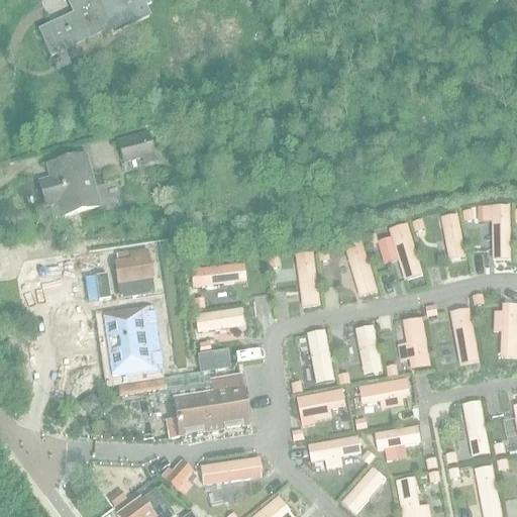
[(52,58),(111,30),(110,28),(119,24),(121,30),(148,18),(140,2),(143,0),(67,0),(74,14),(39,30),(52,58)]
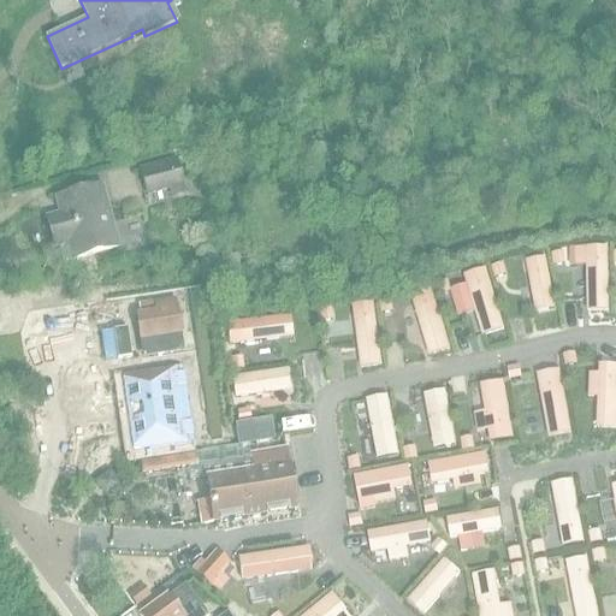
[(177,159),(140,169),(147,195),(171,189),(173,197),(185,194),(177,159)]
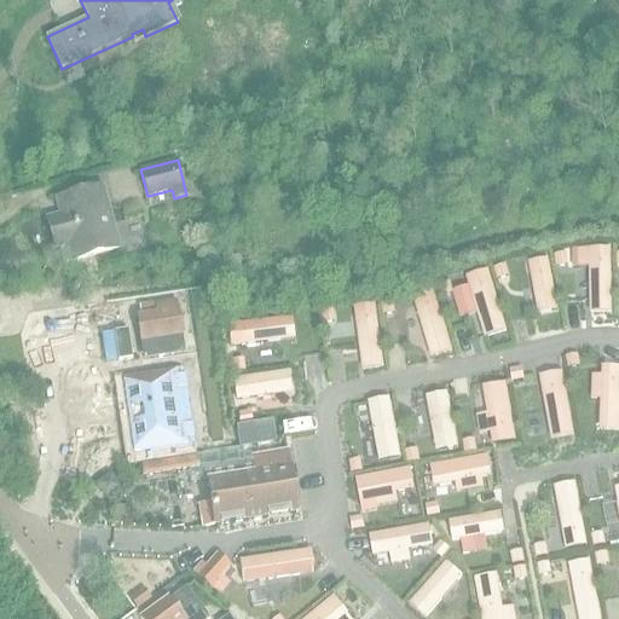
[(62,215),(47,219),(55,248),(59,247),(64,264),(119,249),(102,187),(57,198),(62,215)]
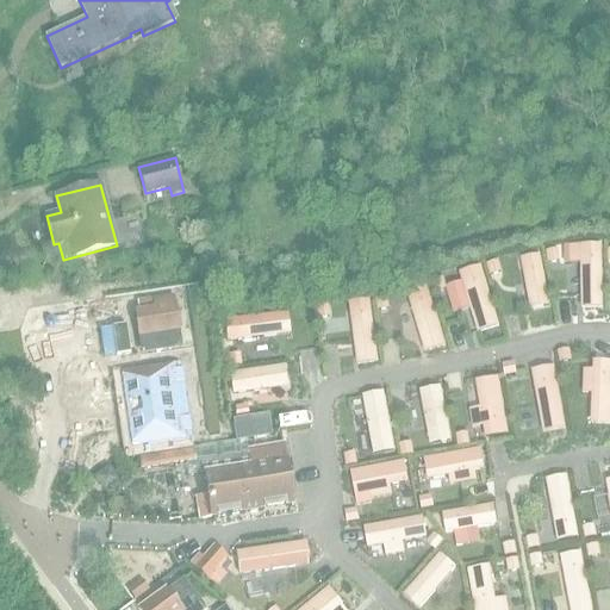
[(601,240),(570,241),(570,260),(579,260),(580,303),(602,303),(601,240)]
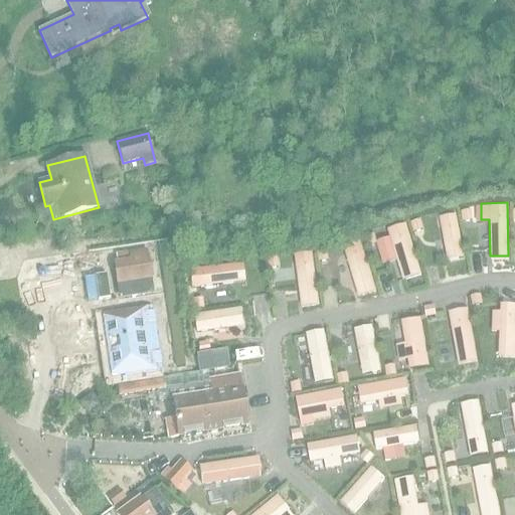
[(457,211),(440,213),(448,255),(466,254),(457,211)]
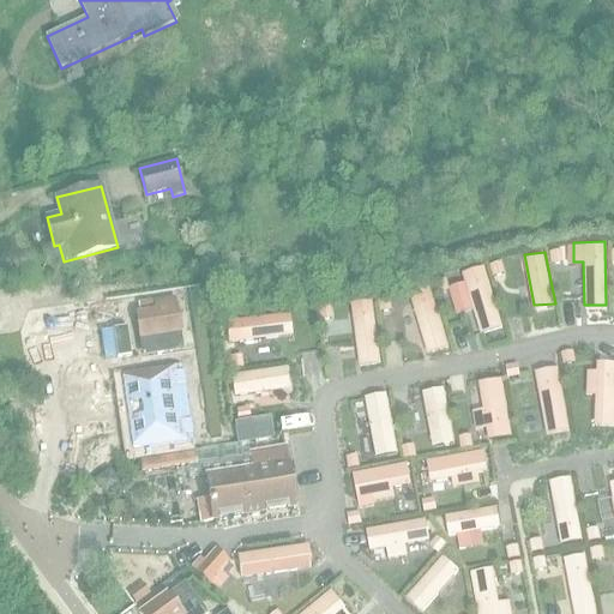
[(486,263),(463,269),(479,331),(501,325),(486,263)]
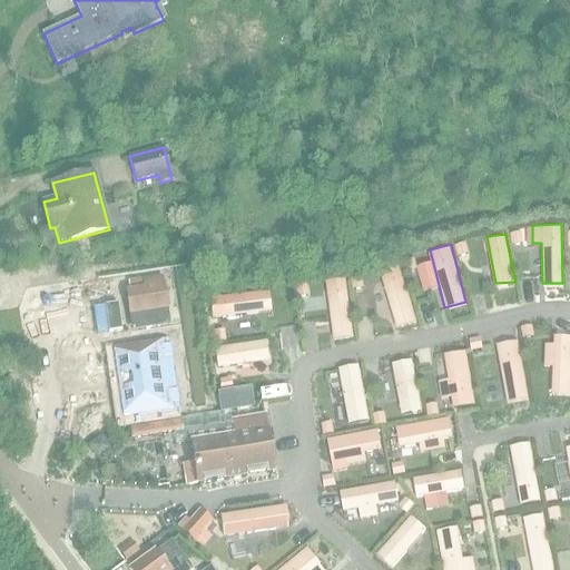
[(419,320),(400,263),(381,269),(400,326),(419,320)]
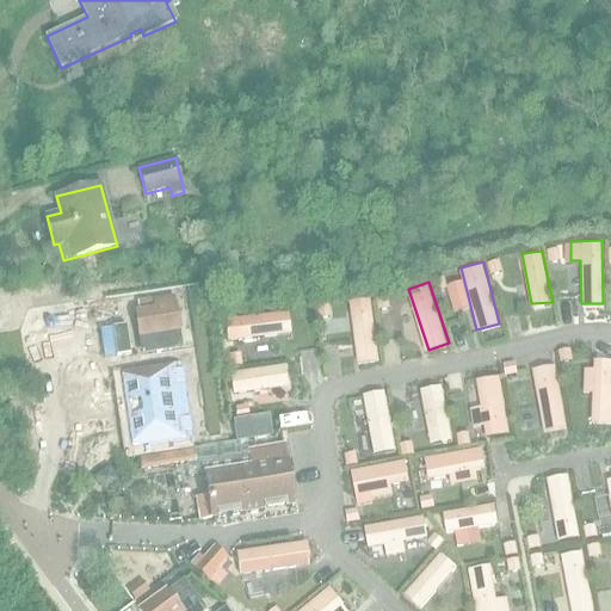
[(380,359),(371,296),(351,300),(359,362),(380,359)]
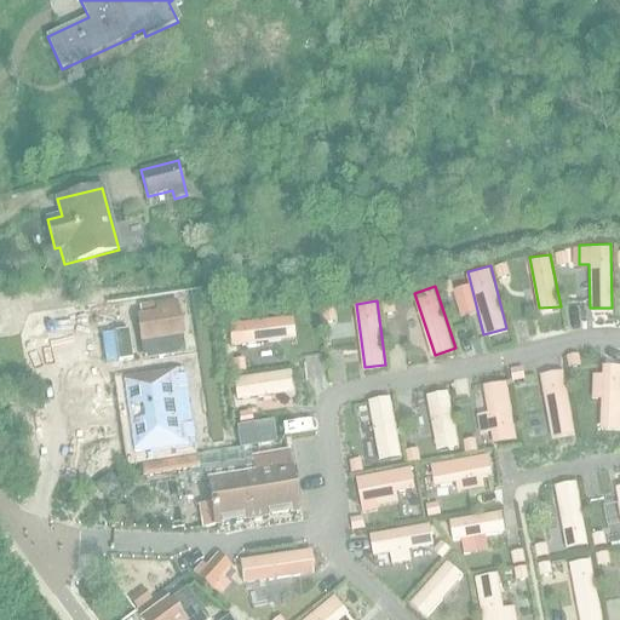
[(177,302),(155,305),(158,315),(138,317),(142,343),(162,340),(161,331),(181,328),(177,302)]
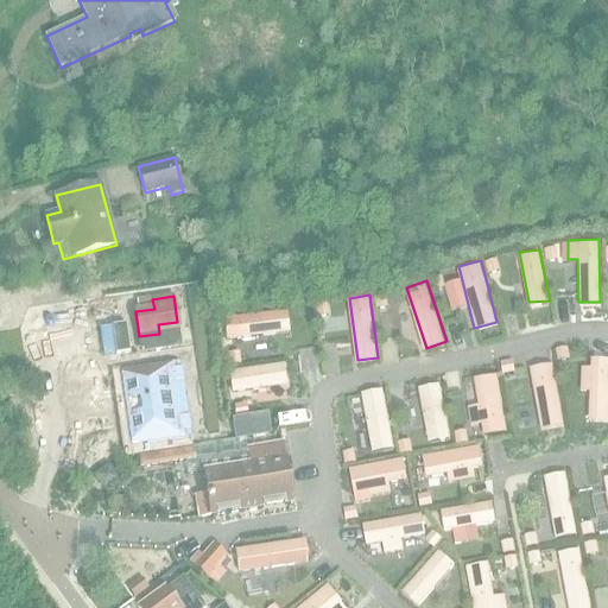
[(223,320),(226,341),(289,333),(286,311),(223,320)]
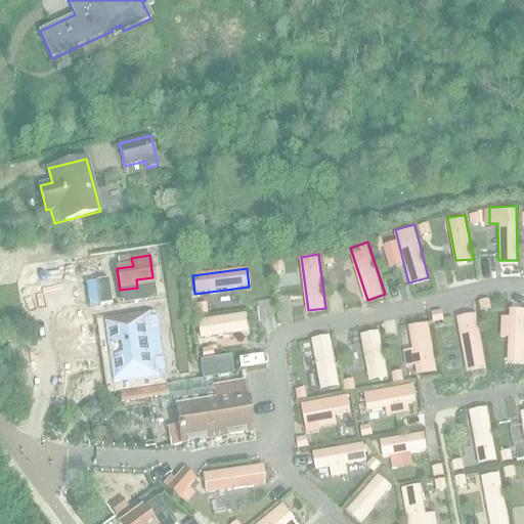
[(523,306),(512,306),(512,312),(501,312),(501,335),(510,335),(510,360),(523,360),(523,306)]
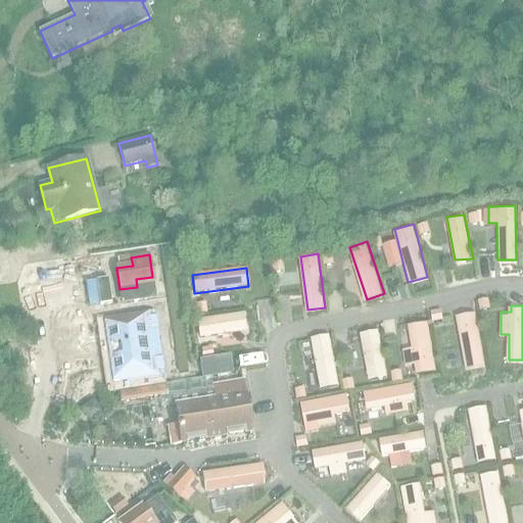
[(152,311),(102,319),(112,384),(162,376),(152,311)]
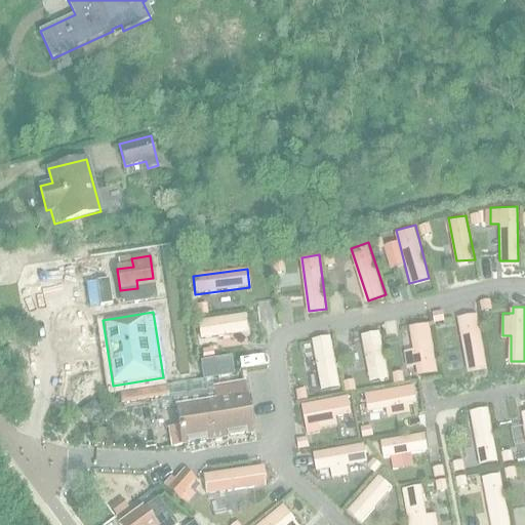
[(478,312),(458,315),(468,368),(487,365),(478,312)]
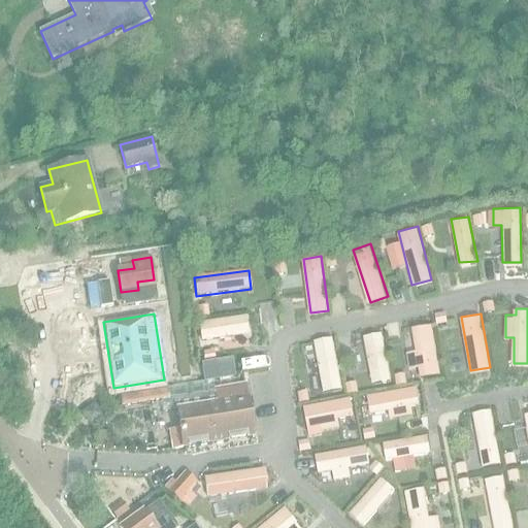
[(245,316),(198,323),(200,341),(249,335),(245,316)]
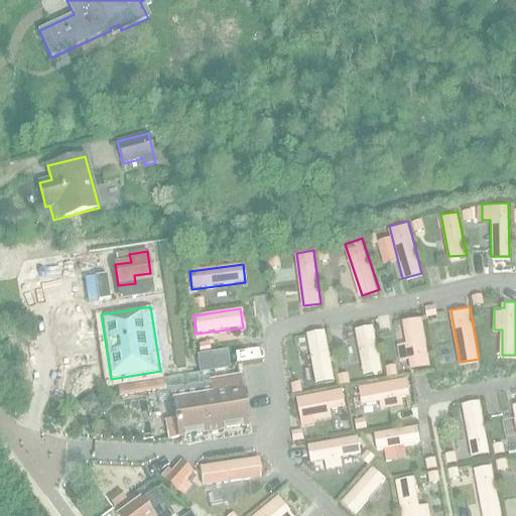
[(421,314),(402,317),(411,367),(430,364),(421,314)]
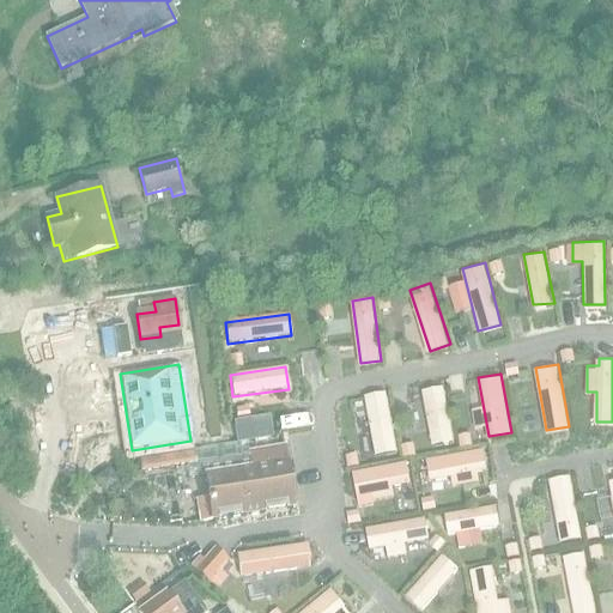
[(443,383),(422,388),(431,442),(454,437),(443,383)]
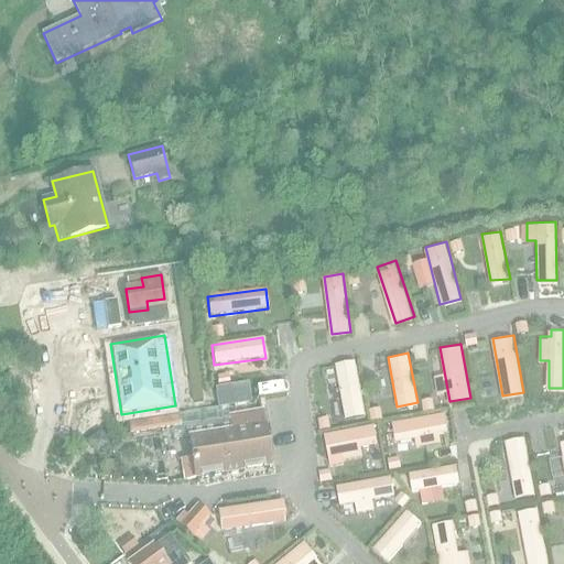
[(355,358),(336,361),(346,415),(364,412),(355,358)]
